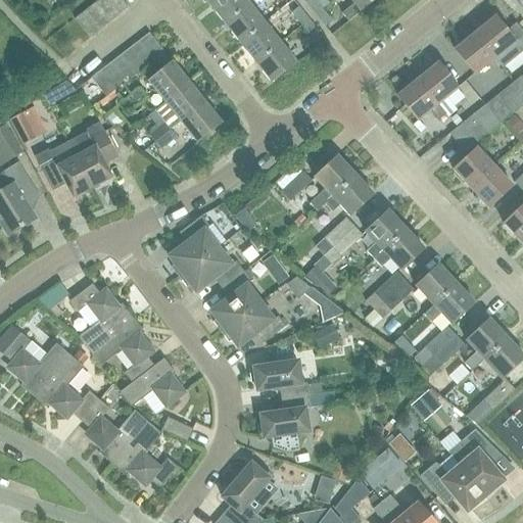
[(119,15),(106,0),(99,0),(94,4),(109,24),(119,15)]
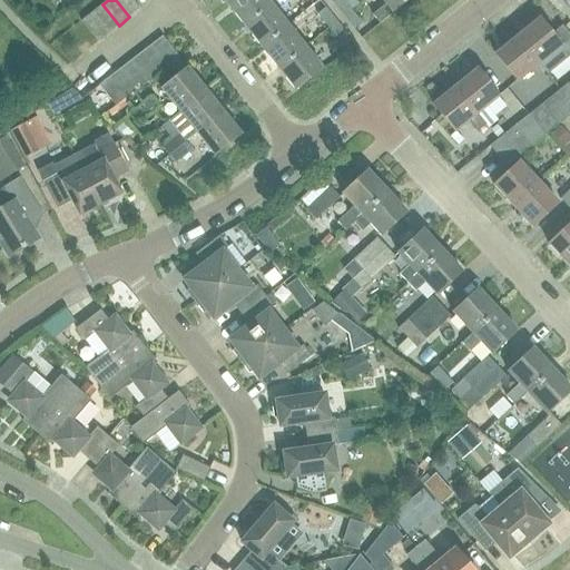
[(116,0),(129,17),(140,9),(133,0),(116,0)]
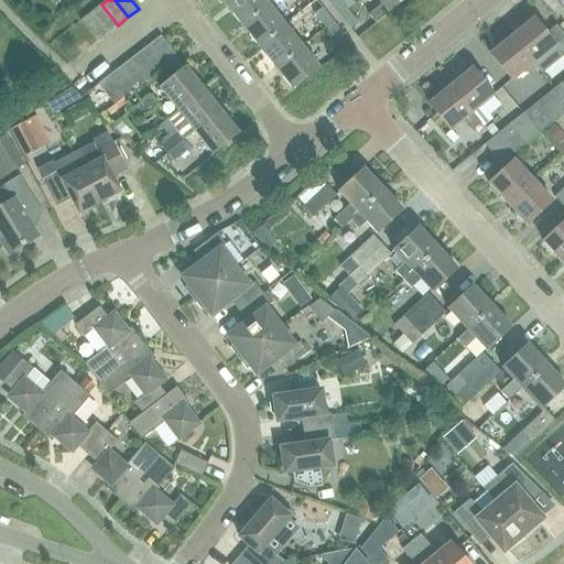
[(227,0),(224,3),(241,24),(268,3),(264,0),(227,0)]
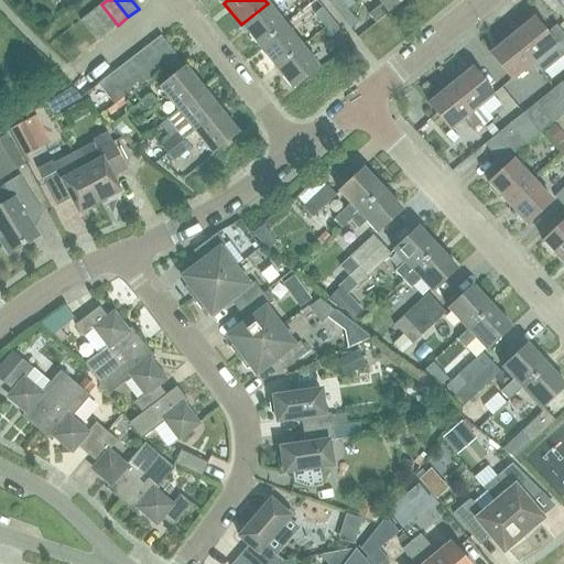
[(333,0),(331,2),(342,17),(349,10),(340,0),(333,0)]
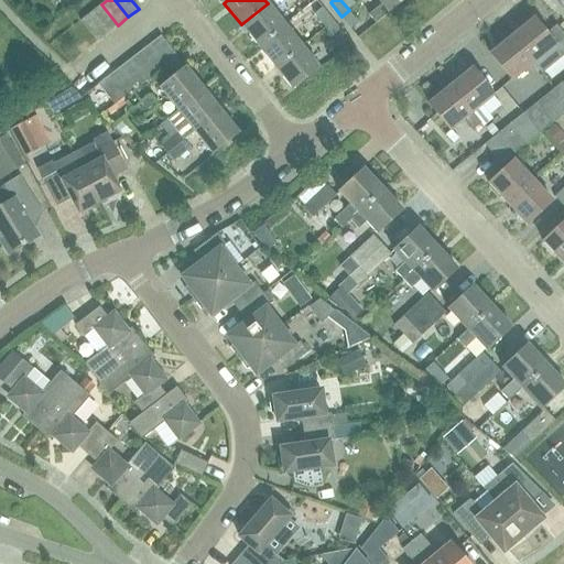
[(378,0),(383,6),(369,17),(376,24),(390,14),(407,0),(378,0)]
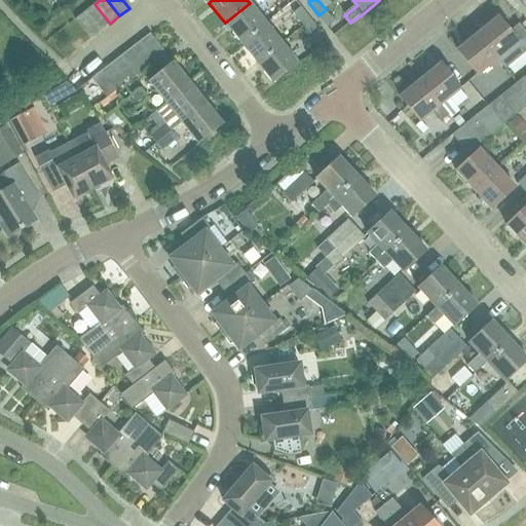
[(225,23),(240,43),(265,24),(250,3),(225,23)]
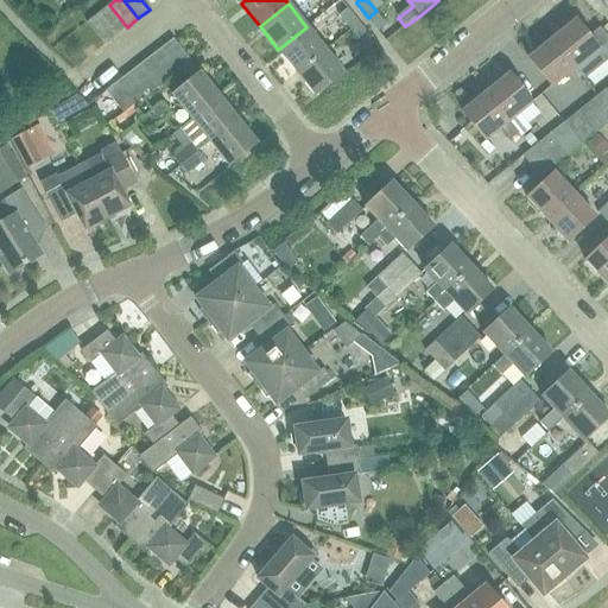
[(127,27),(109,5),(97,14),(115,37),(127,27)]
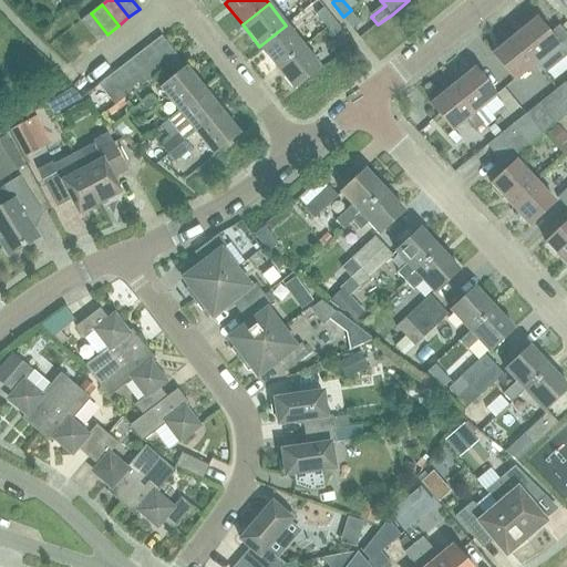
[(317,14),(328,27),(336,21),(326,8),(317,14)]
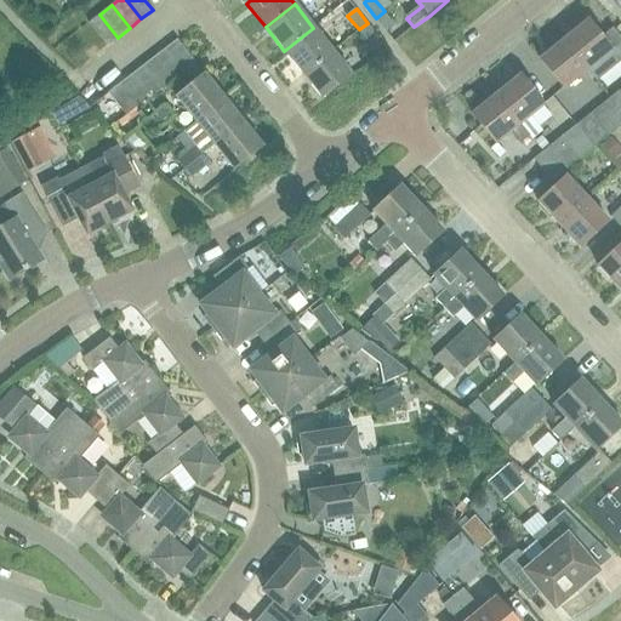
[(385,11),(376,18),(388,33),(397,26),(385,11)]
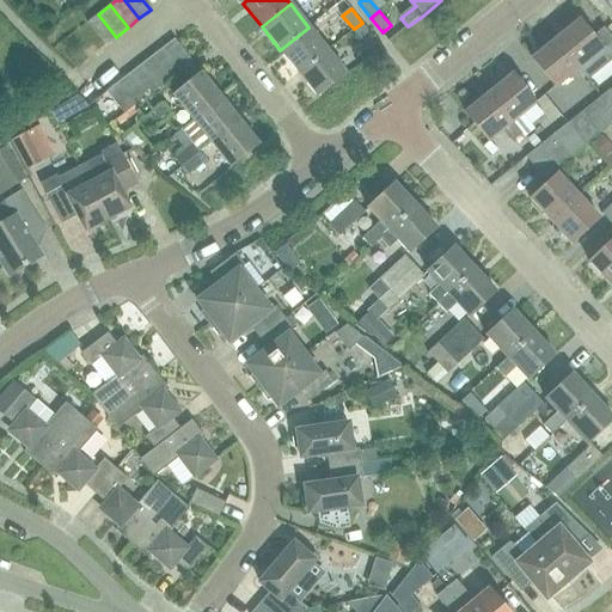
[(116,37),(98,14),(87,23),(105,46),(116,37)]
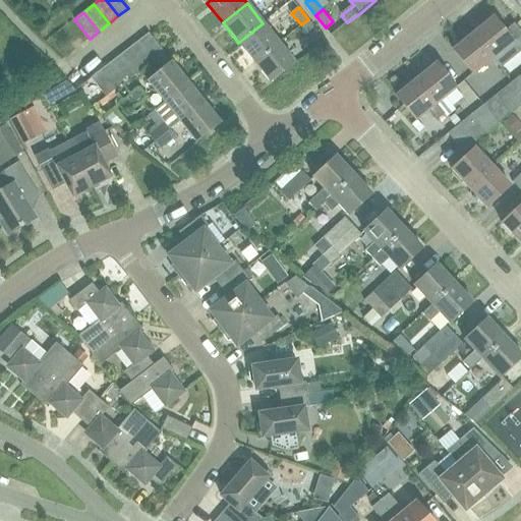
[(520,32),(515,25),(507,33),(495,17),(474,34),(502,67),(520,50),(520,32)]
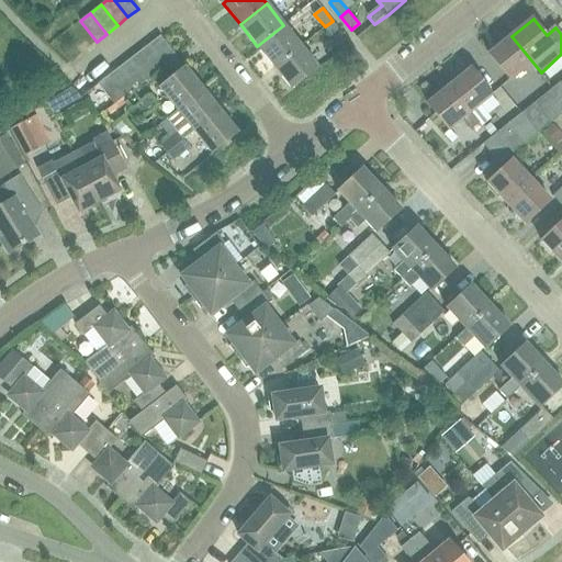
[(333,21),(325,26),(336,42),(344,35),(333,21)]
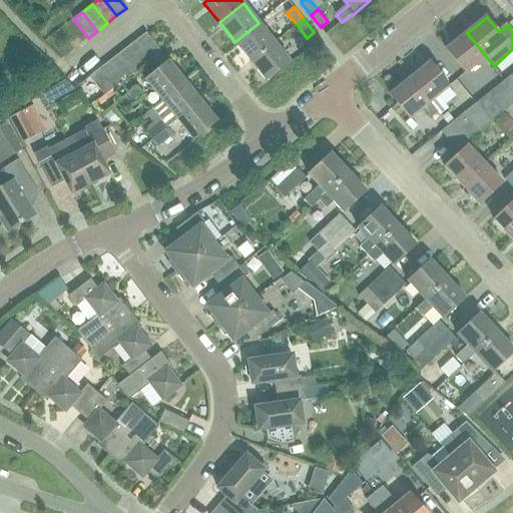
[(234,42),(249,61),(274,42),(259,23),(234,42)]
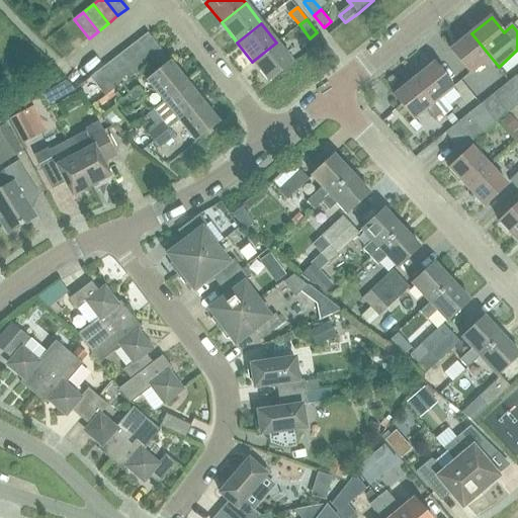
[(140,39),(155,59),(163,53),(148,33),(140,39)]
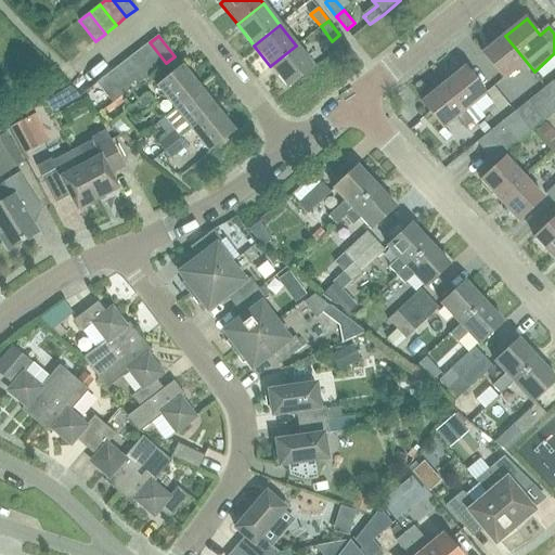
[(533,72),(534,72),(505,36),(483,53),(505,79),(526,63),(533,72)]
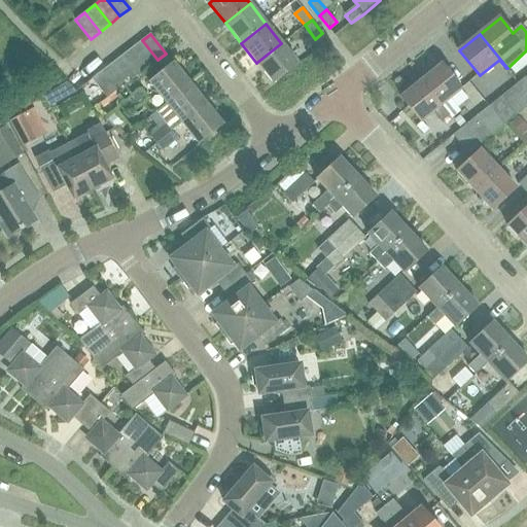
[(157,60),(142,40),(132,47),(147,67),(157,60)]
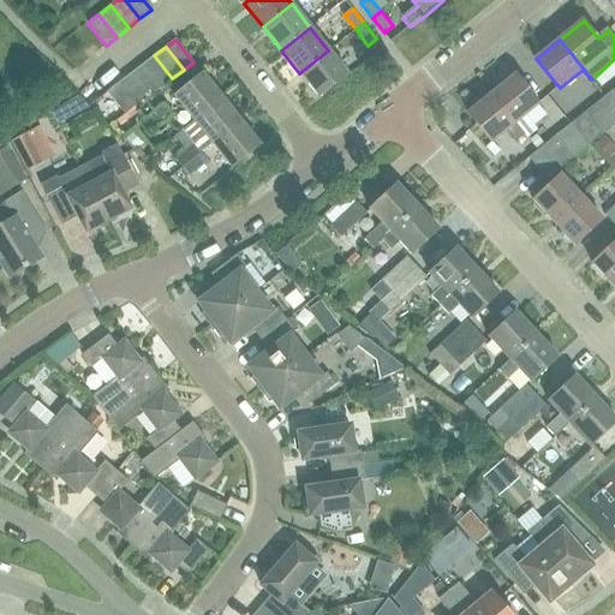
[(348,75),(328,51),(299,73),(318,97),(348,75)]
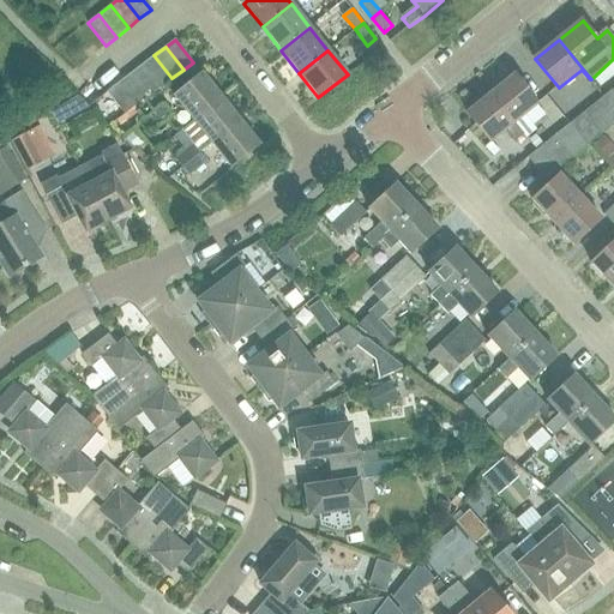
[(172,78),(154,55),(143,65),(161,88),(172,78)]
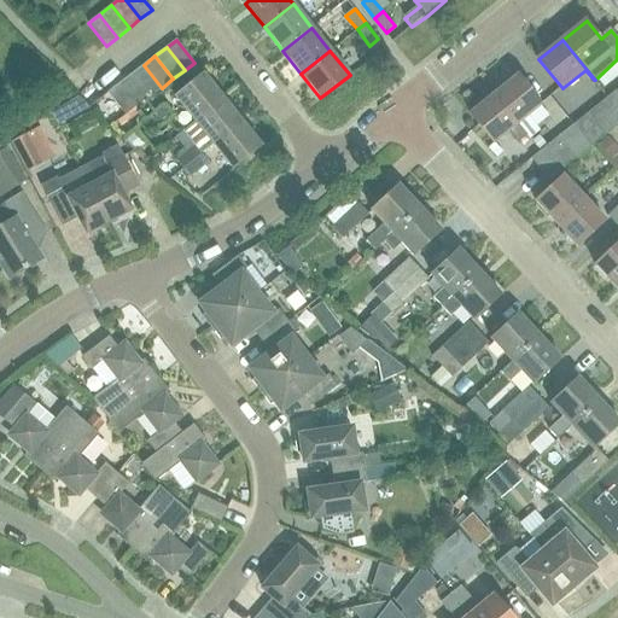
[(162,88),(144,65),(132,74),(150,97),(162,88)]
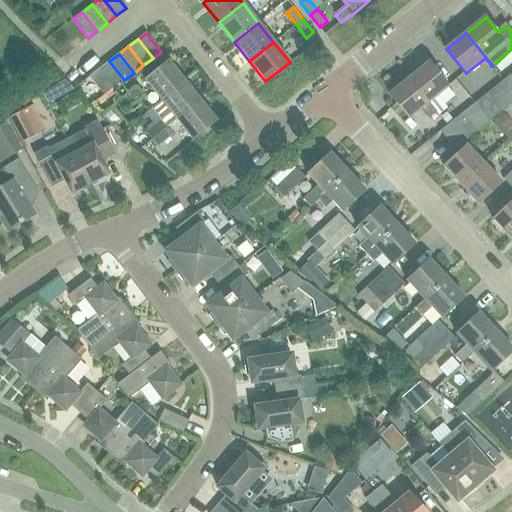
[(124,80),(109,61),(100,68),(115,87),(124,80)]
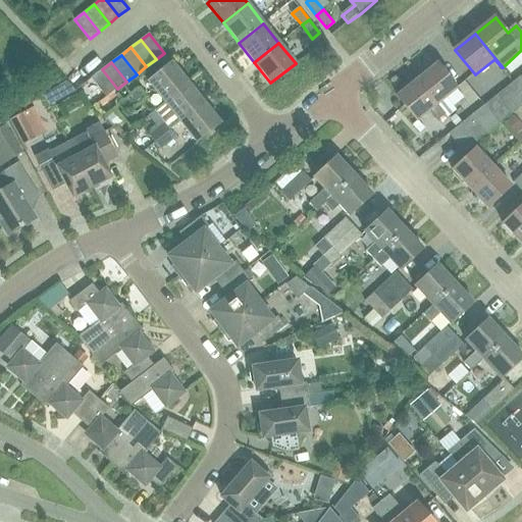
[(165,102),(190,83),(173,62),(149,82),(165,102)]
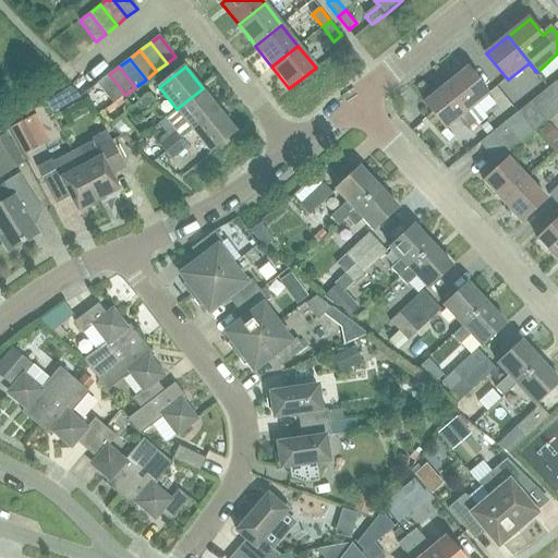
[(468,68),(447,85),(468,112),(489,94),(468,68)]
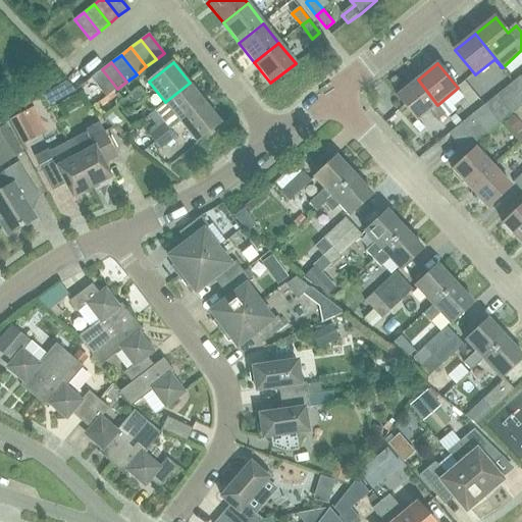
[(117,89),(102,69),(91,79),(106,98),(117,89)]
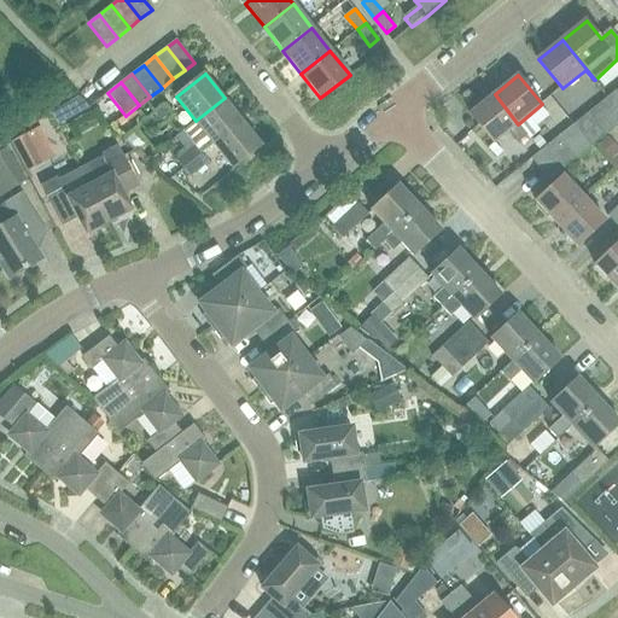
[(617,91),(590,114),(599,124),(617,109),(617,91)]
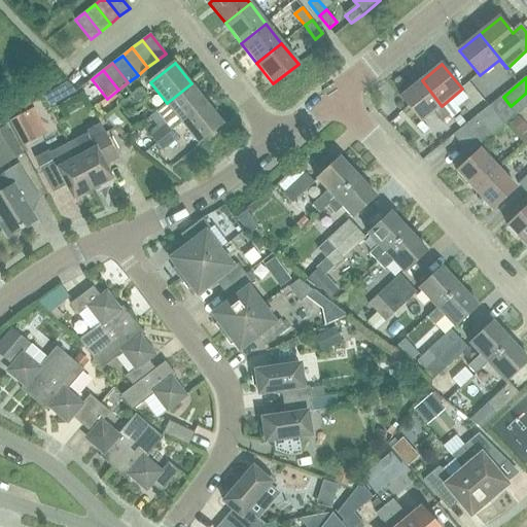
[(422,80),(401,97),(422,123),(434,112),(442,120),(449,114),(442,106),(422,80)]
